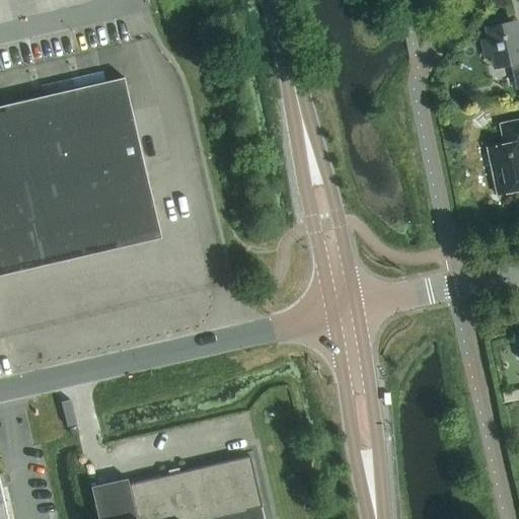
[(518,51),(513,22),(488,27),(490,40),(482,41),(486,58),(494,56),(496,68),(510,65),(515,90),(518,89),(518,51)]
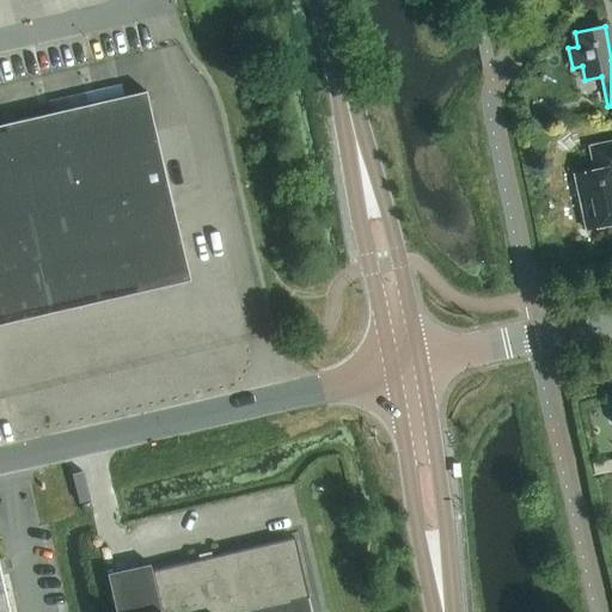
[(0,324),(189,280),(145,92),(0,126),(0,324)]
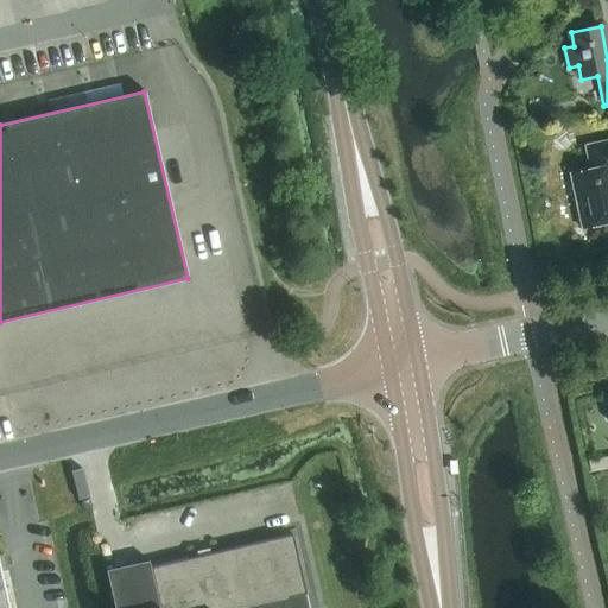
[(607,140),(584,146),(590,170),(570,173),(582,229),(607,222),(607,140)]
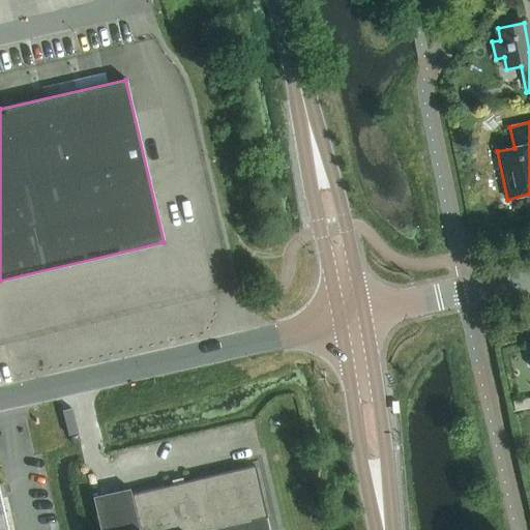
[(93,497),(100,529),(269,529),(255,465),(131,494),(130,489),(93,497)]
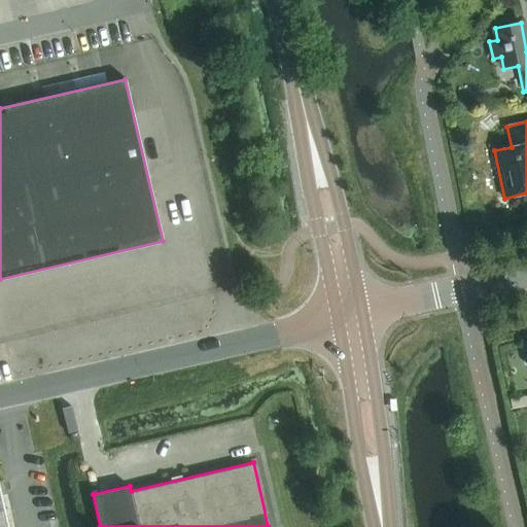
[(0,526),(8,526),(0,488),(0,526)]
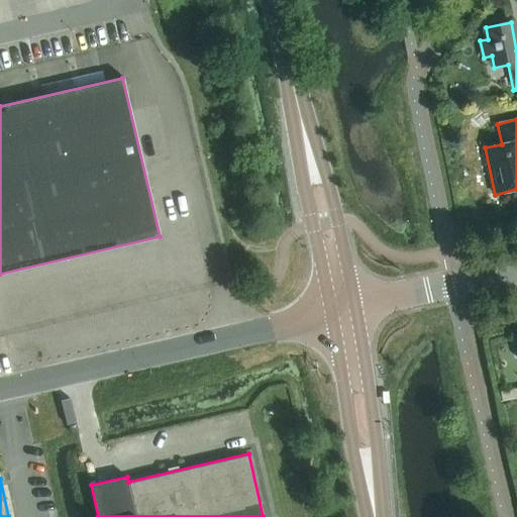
All buildings are outlined.
